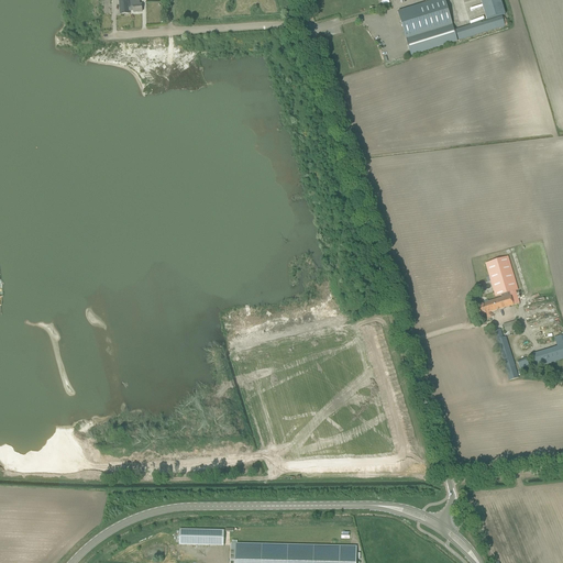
[(130,13),(129,11),(129,7),(128,0),(119,0),(120,14),(130,13)]
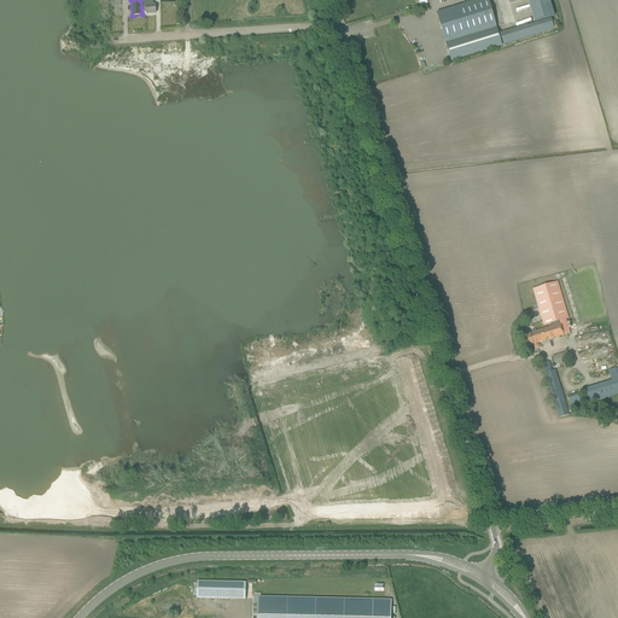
[(488,0),(479,0),(437,13),(445,44),(496,28),(488,0)]
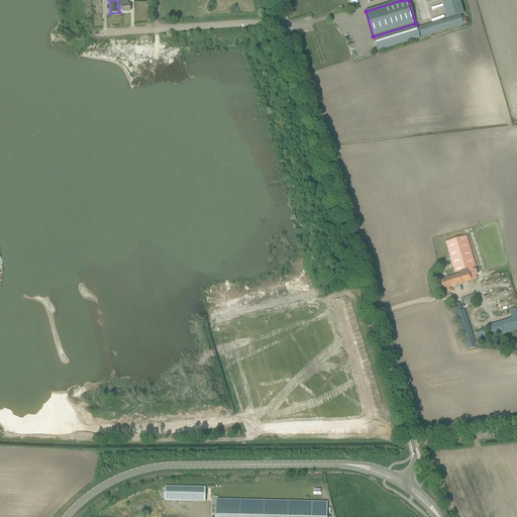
[(463,14),(458,0),(440,0),(446,19),(463,14)]
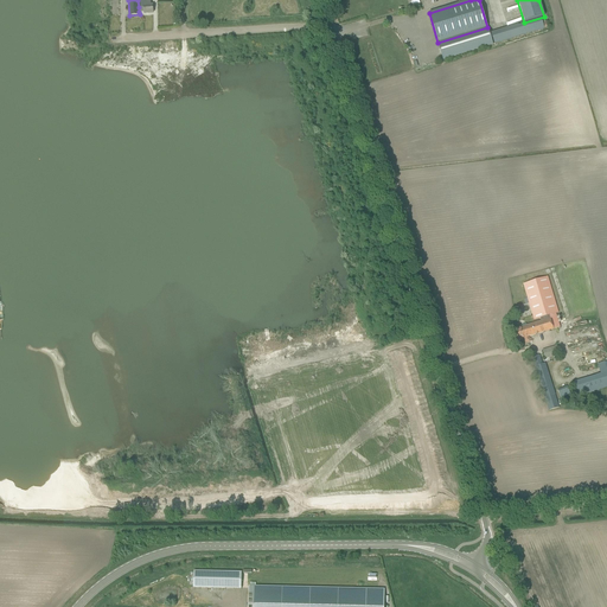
[(144,12),(145,14),(153,13),(152,5),(151,6),(151,2),(140,2),(140,7),(139,7),(139,12),(144,12)]
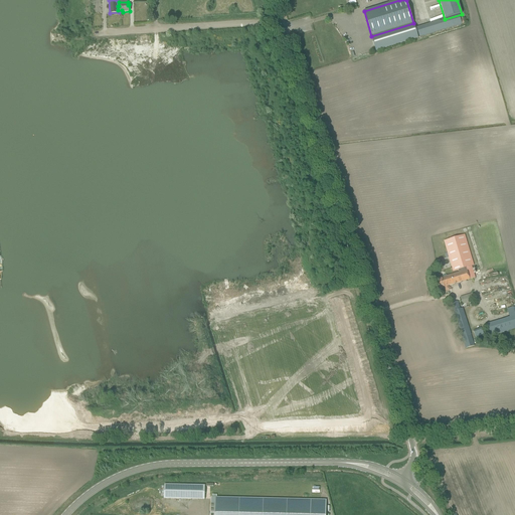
[(440,21),(416,29),(419,37),(462,24),(459,17),(446,21),(440,22),(440,21)]
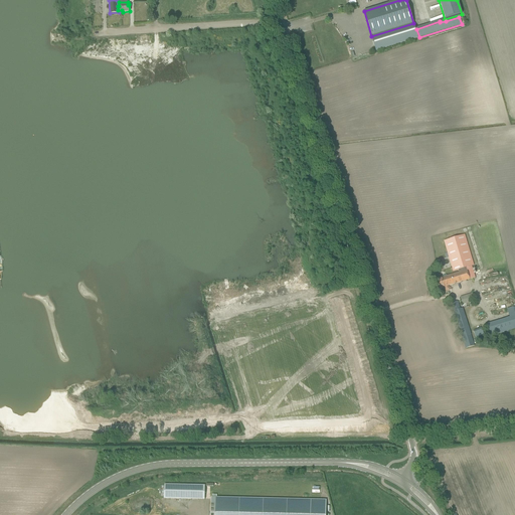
[(413,23),(371,36),(376,50),(418,38),(413,23)]
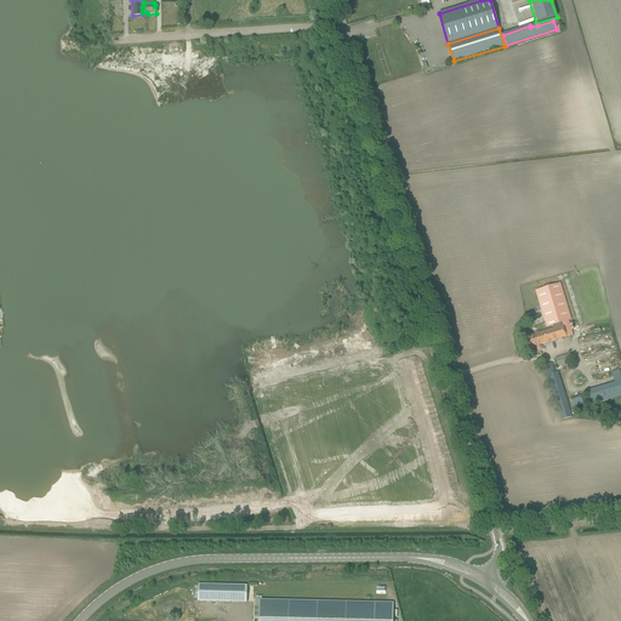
[(527,339),(529,348),(573,335),(569,324),(568,322),(571,320),(560,284),(536,291),(540,306),(536,307),(537,312),(541,311),(546,328),(553,325),(553,329),(533,335),(533,336),(531,336),(527,339)]
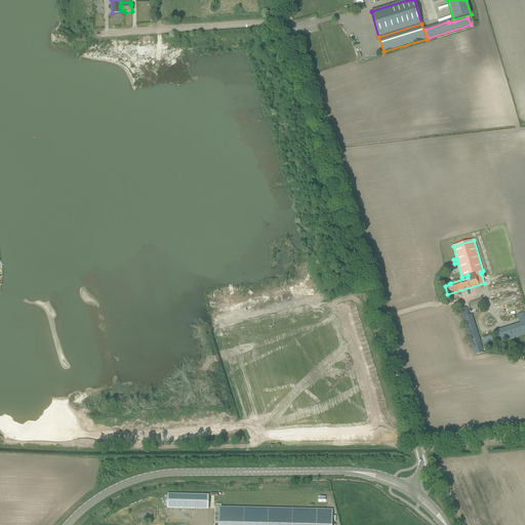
[(469,304),(472,311),(484,307),(482,299),(469,304)]
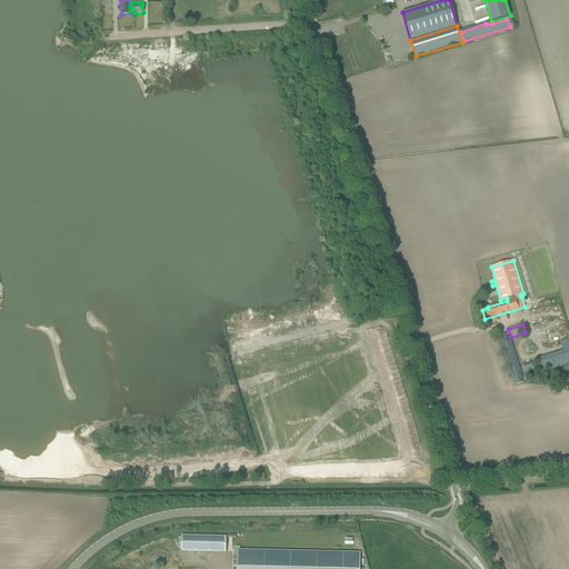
[(499,336),(501,345),(509,341),(506,333),(499,336)]
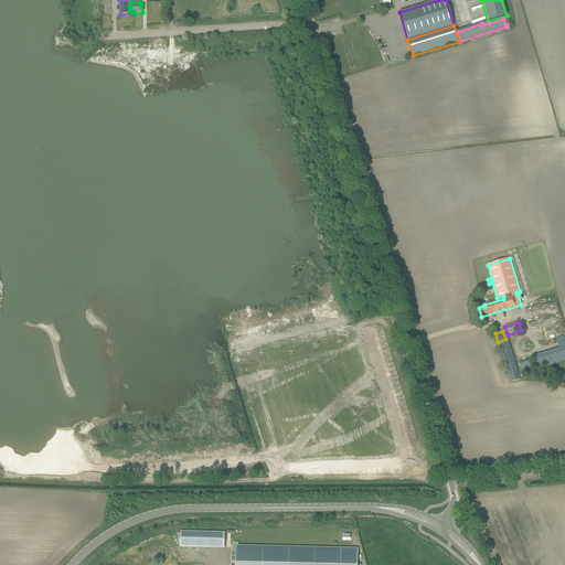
[(536,369),(564,361),(564,336),(557,339),(561,349),(533,355),(536,369)]
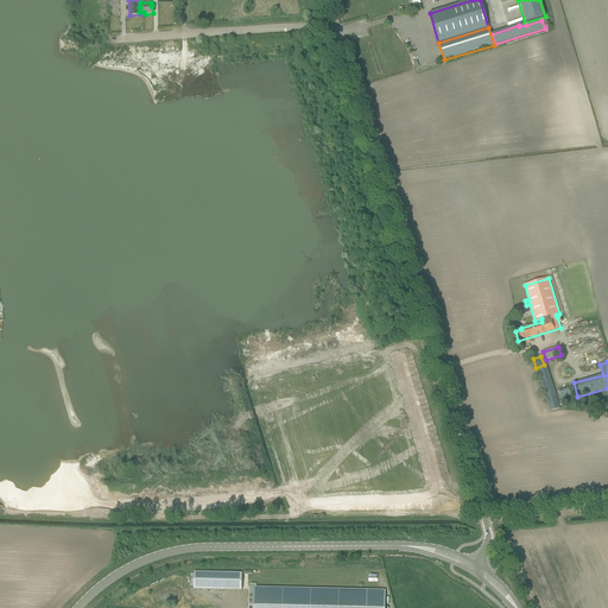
[(544,365),(536,368),(550,412),(561,409),(556,394),(545,365),(544,365)]
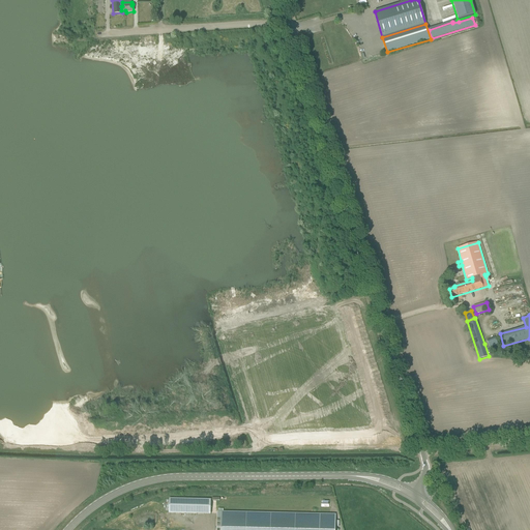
[(487,342),(490,348),(498,344),(495,337),(487,342)]
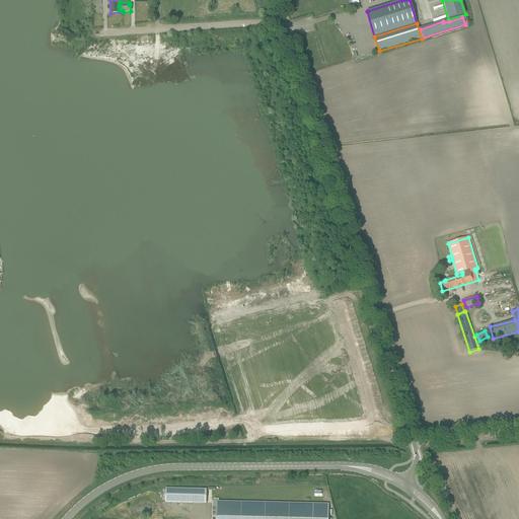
[(207,490),(165,489),(165,503),(206,504),(207,490)]
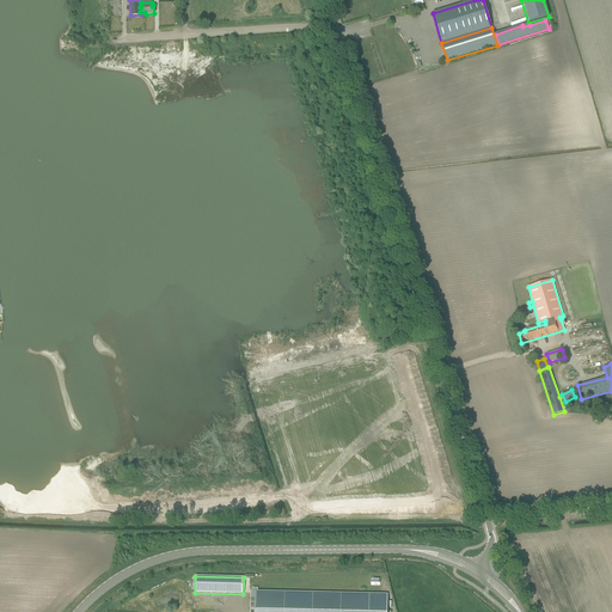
[(386,611),(387,594),(251,592),(250,611),(386,611)]
